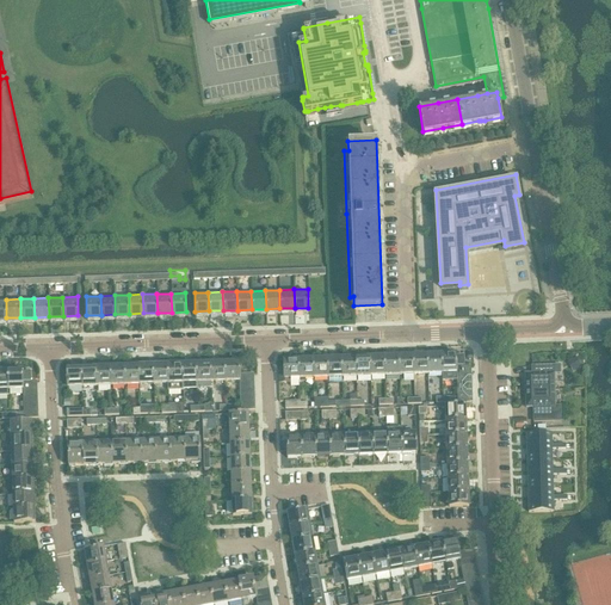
[(442,350),(427,351),(427,369),(442,368),(442,350)]
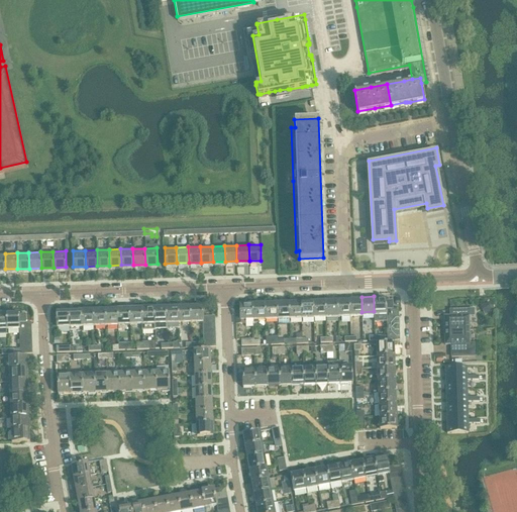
[(386,296),(374,296),(374,311),(374,317),(386,317),(386,311),(386,306),(392,306),(392,297),(386,297),(386,296)]
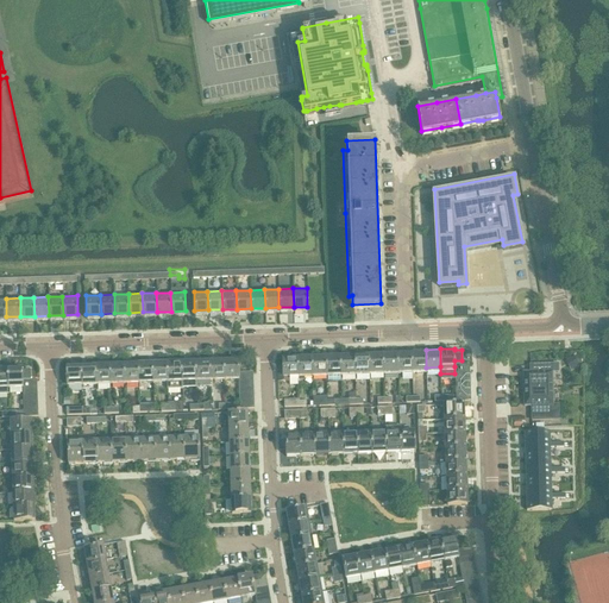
[(397,350),(383,351),(383,369),(397,369),(397,350)]
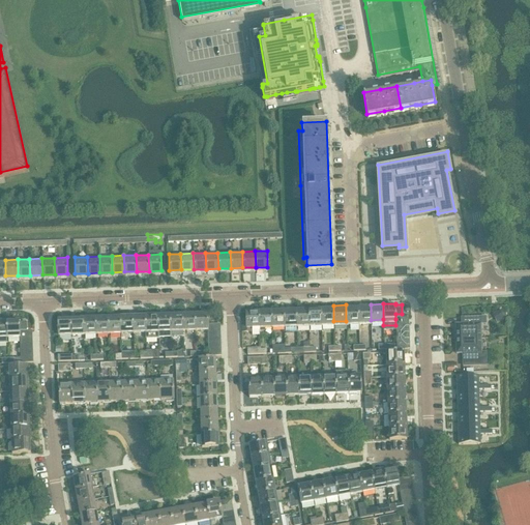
[(358,304),(346,304),(346,321),(358,320),(358,304)]
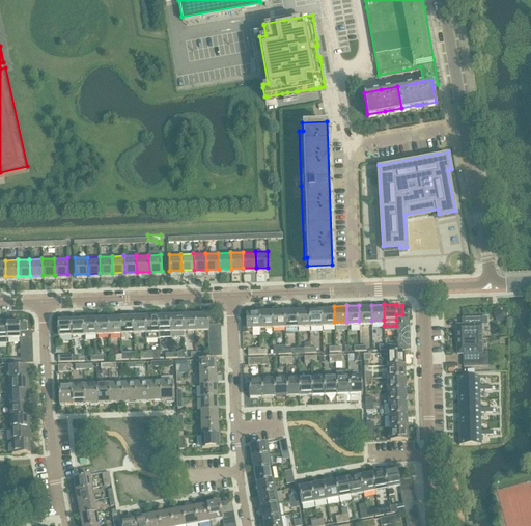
[(371,305),(359,305),(359,321),(371,321),(371,305)]
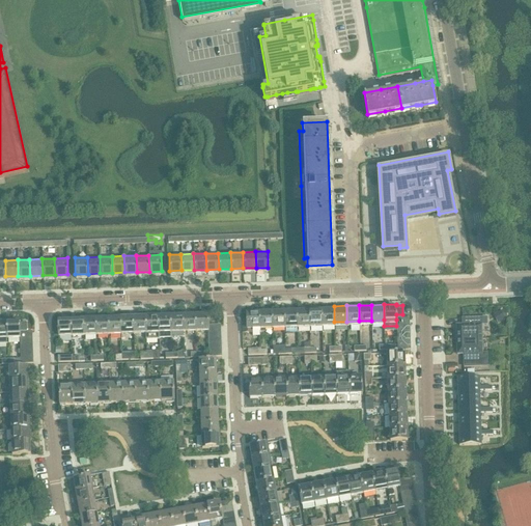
[(322,306),(309,307),(309,323),(322,322),(322,306)]
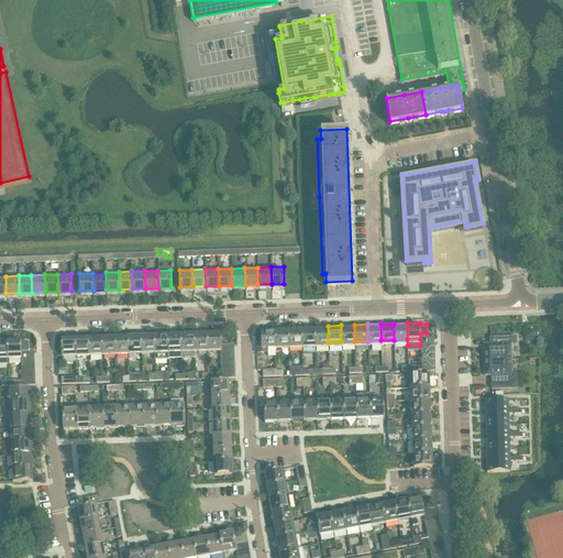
[(354,325),(341,325),(341,341),(354,341),(354,325)]
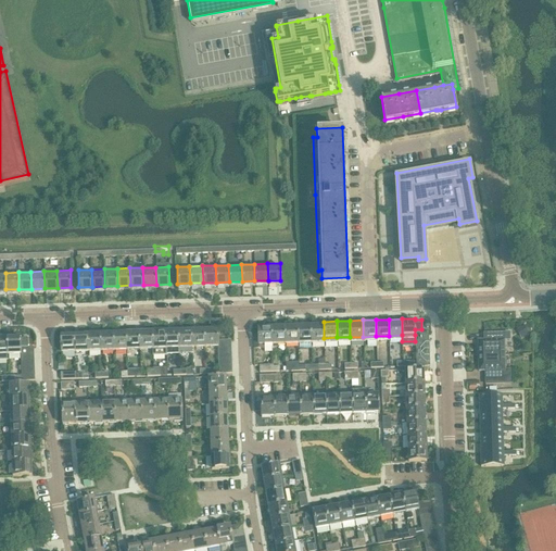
[(525,321),(518,326),(521,333),(529,327),(525,321)]
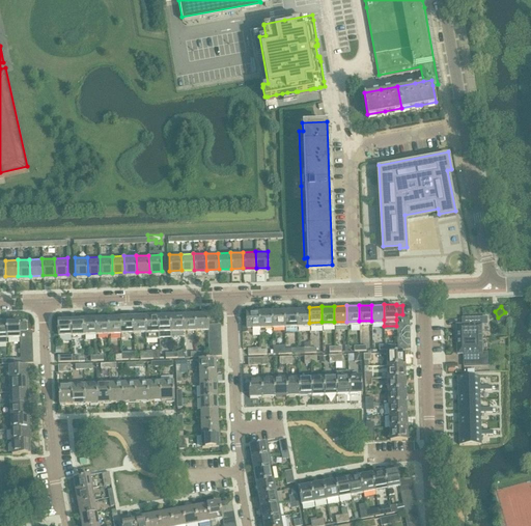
[(284,307),(272,308),(272,324),(284,324),(284,307)]
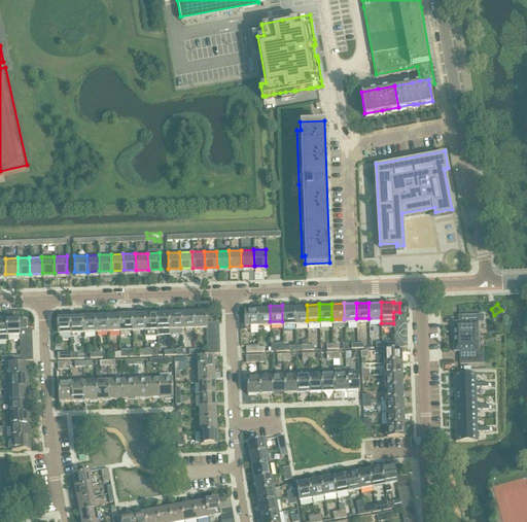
[(294,305),(282,305),(282,321),(294,320),(294,305)]
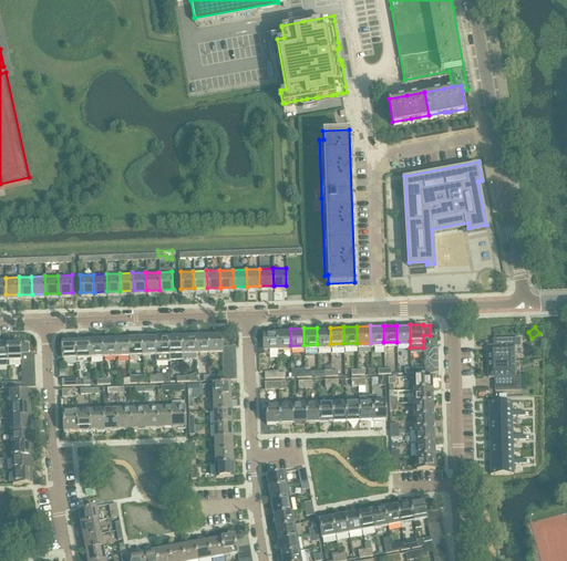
[(330,328),(317,328),(317,344),(330,344),(330,328)]
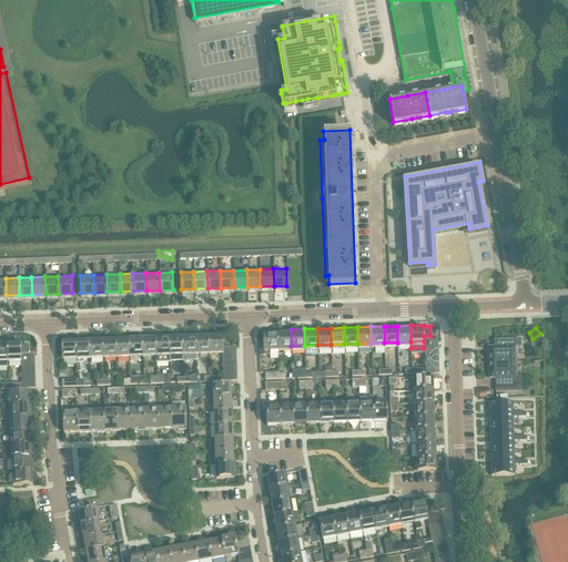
[(263,336),(259,336),(259,351),(264,351),(264,347),(270,347),(271,355),(279,355),(277,350),(277,329),(263,330),(263,336)]
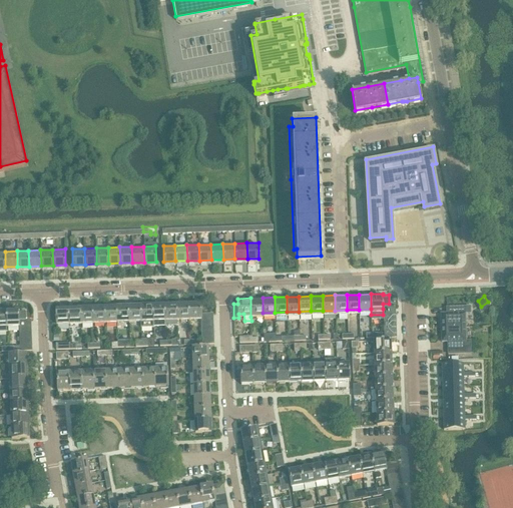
[(263,298),(250,298),(250,317),(255,316),(255,313),(263,313),(263,298)]
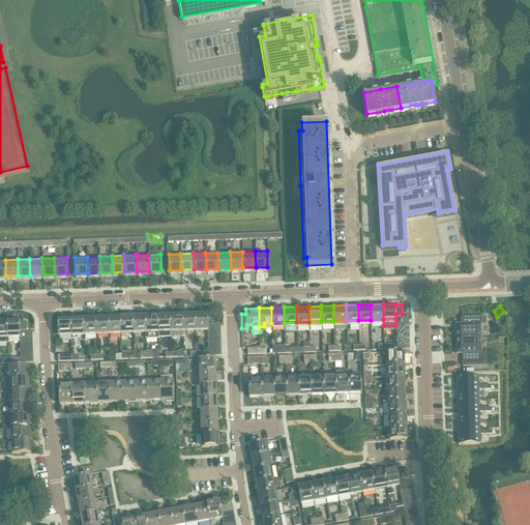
[(182,311),(170,312),(171,333),(183,332),(183,327),(182,311)]
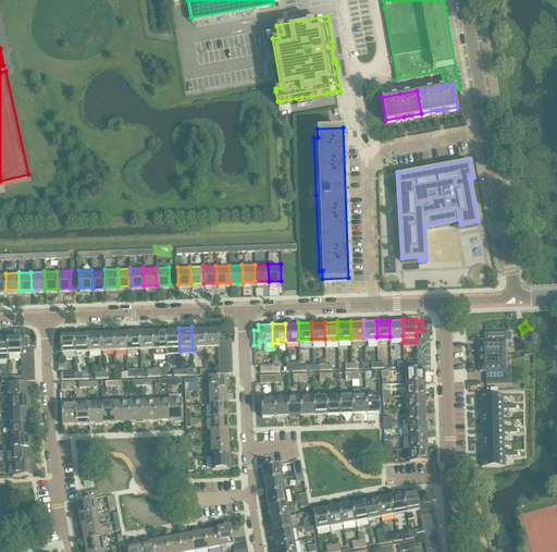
[(205,327),(192,327),(193,344),(206,344),(205,327)]
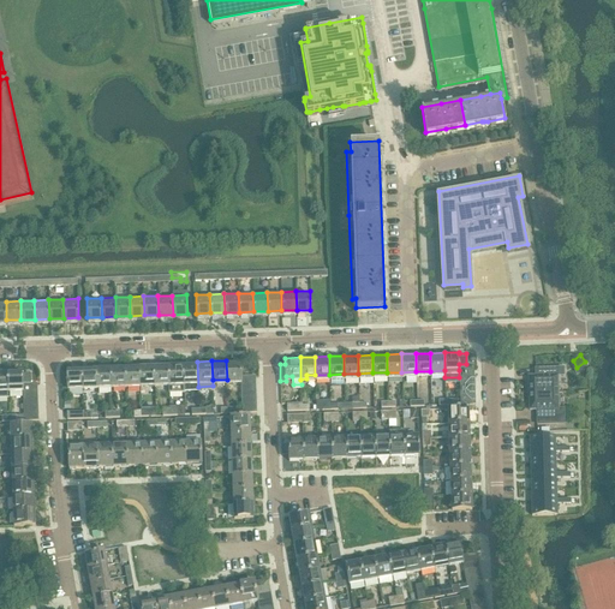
[(242,360),(226,360),(227,380),(240,378),(242,378),(242,371),(242,360)]
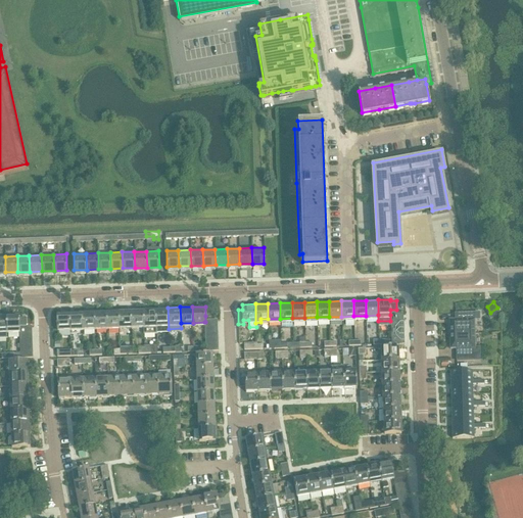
[(155,308),(143,309),(143,324),(144,331),(156,331),(156,330),(155,308)]
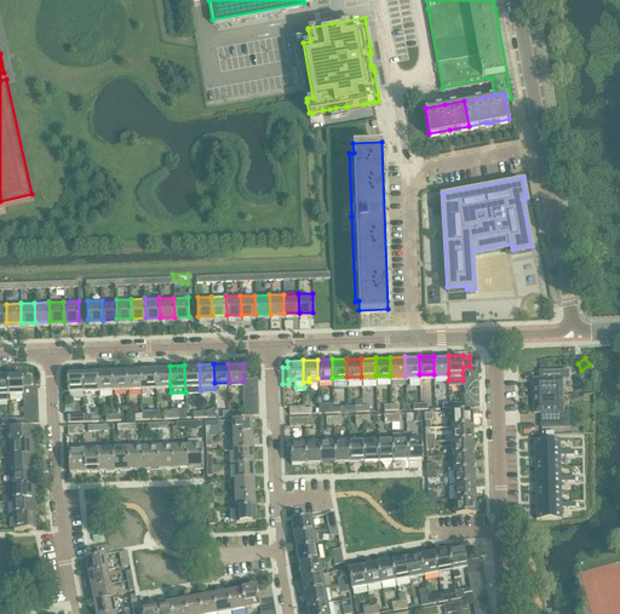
[(199,365),(184,365),(185,391),(200,391),(200,390),(199,365)]
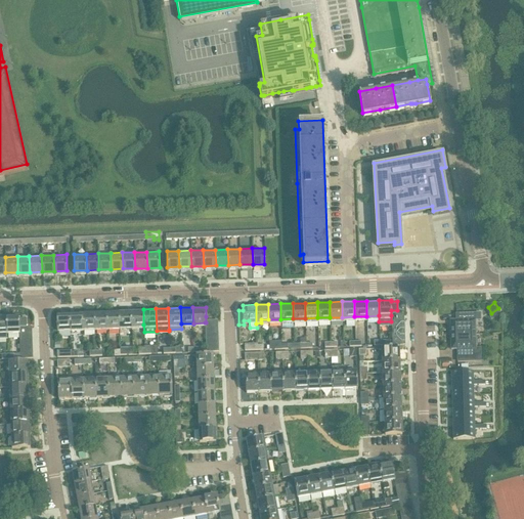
[(58,312),(57,312),(57,328),(71,328),(70,311),(70,309),(61,310),(62,311),(58,312)]
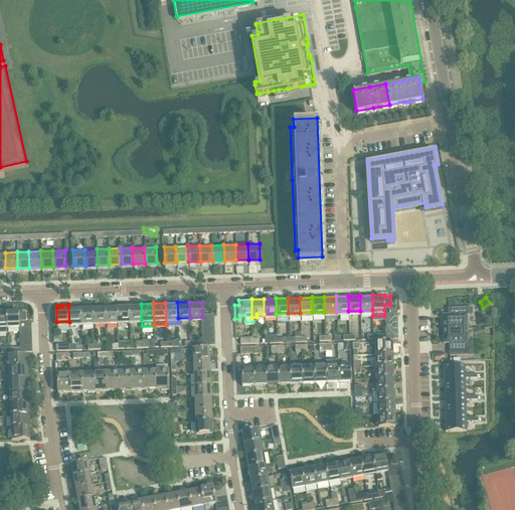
[(129,304),(117,305),(117,320),(129,320),(129,304)]
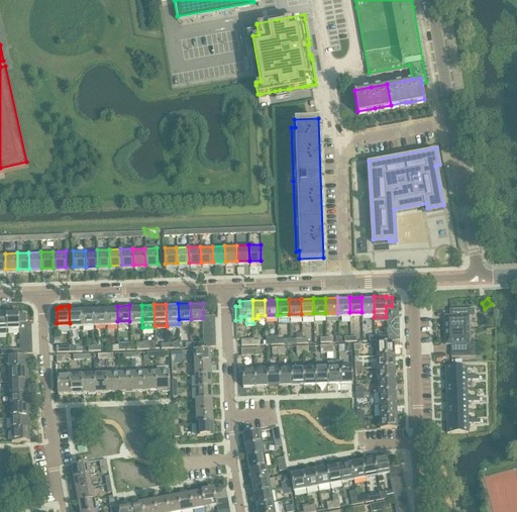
[(141,305),(129,305),(129,321),(141,320),(141,305)]
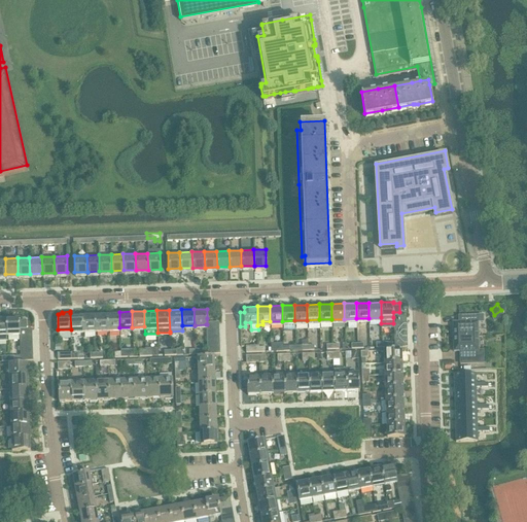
[(95,312),(82,313),(83,329),(96,328),(95,312)]
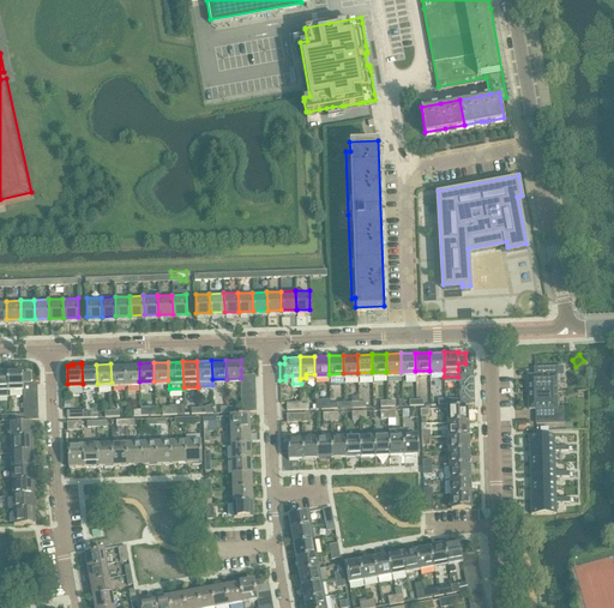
[(125,363),(110,363),(112,383),(126,383),(125,363)]
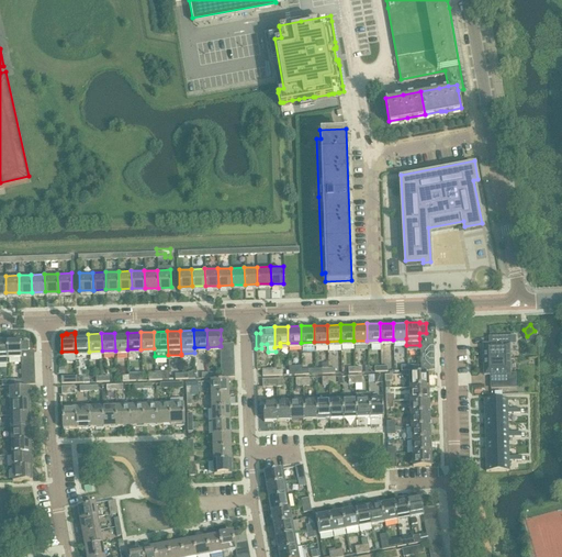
[(127,333),(114,333),(115,351),(127,349),(127,333)]
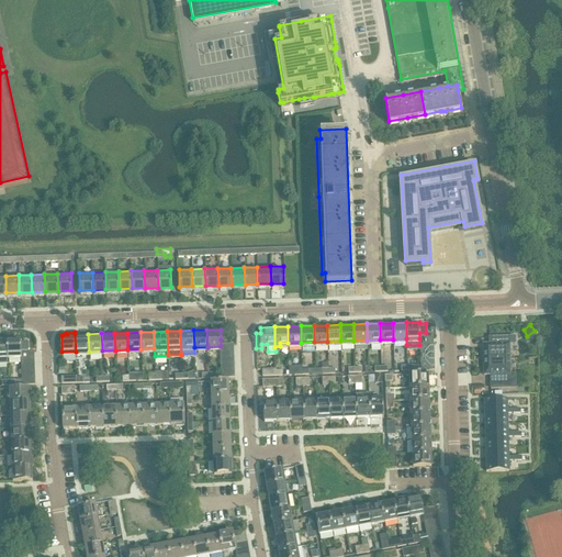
[(426,333),(419,333),(419,338),(419,345),(419,353),(434,353),(433,333),(426,333)]
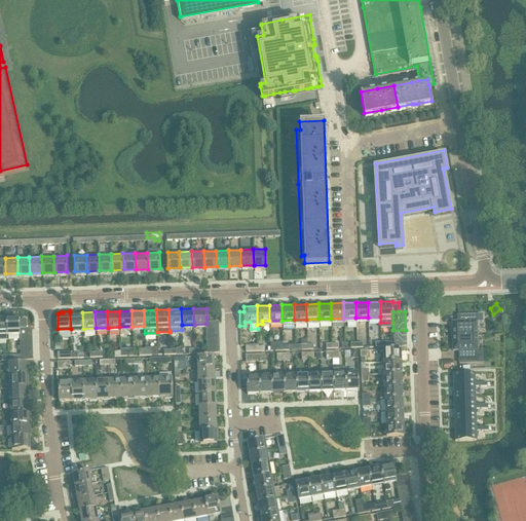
[(458,318),(452,318),(452,332),(477,332),(477,318),(475,318),(474,311),(458,311),(458,318)]
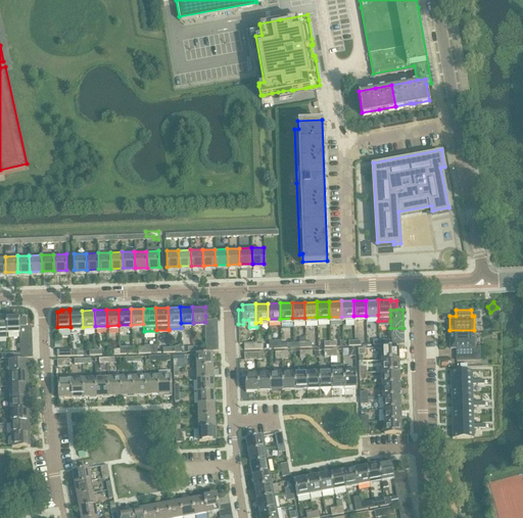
[(82,311),(69,311),(70,327),(83,327),(82,311)]
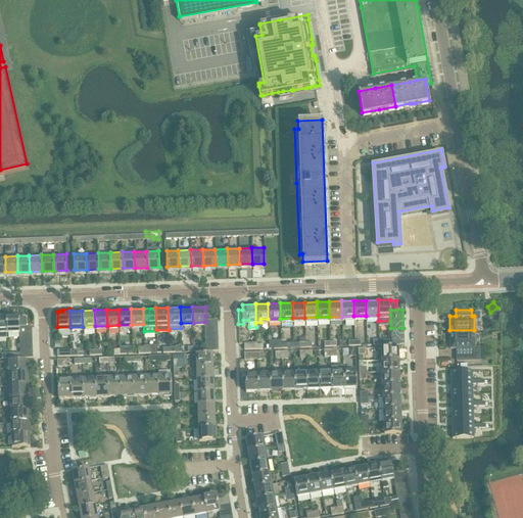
[(7,329),(19,329),(19,322),(26,322),(26,314),(19,315),(19,313),(6,313),(7,329)]
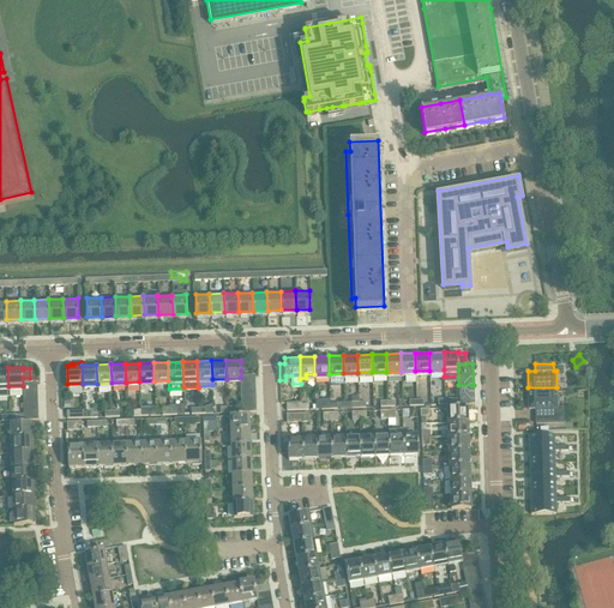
[(474,385),(458,385),(459,399),(474,399),(474,385)]
